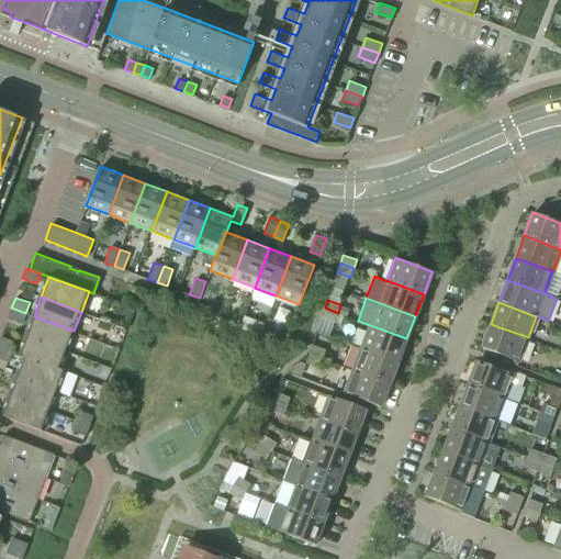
[(25,313),(11,308),(8,317),(22,323),(25,313)]
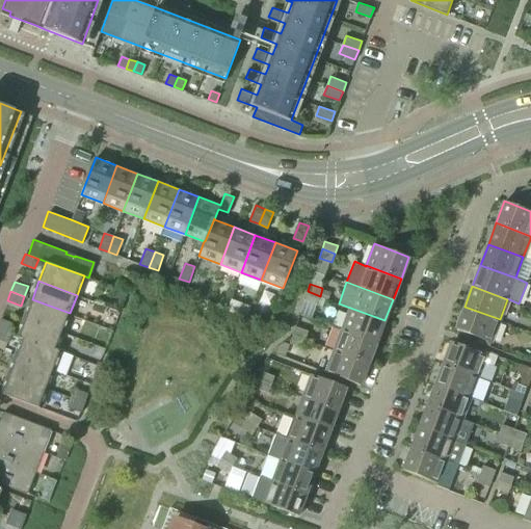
[(317,305),(320,296),(308,291),(304,300),(317,305)]
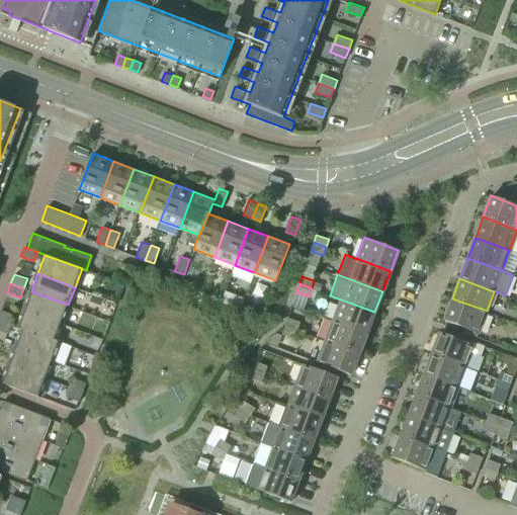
[(61,323),(68,305),(31,291),(24,309),(61,323)]
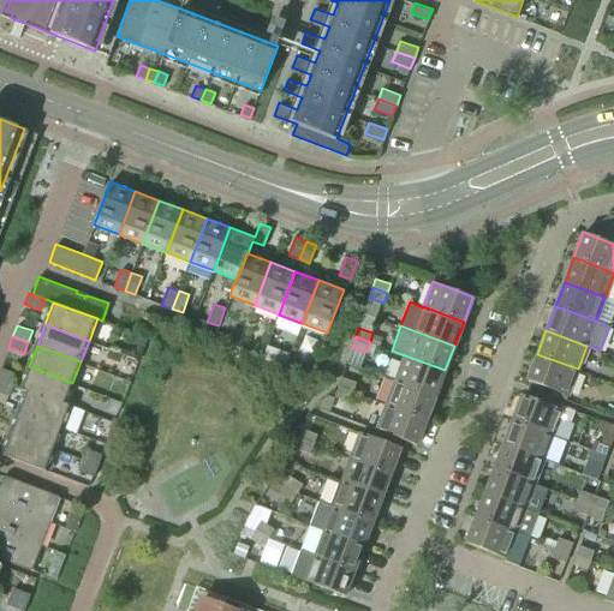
[(568,395),(578,369),(537,354),(528,379),(568,395)]
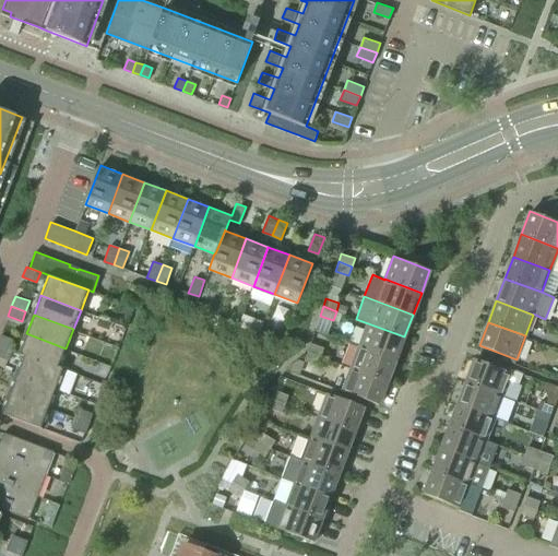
[(396,359),(404,336),(368,323),(359,345),(396,359)]
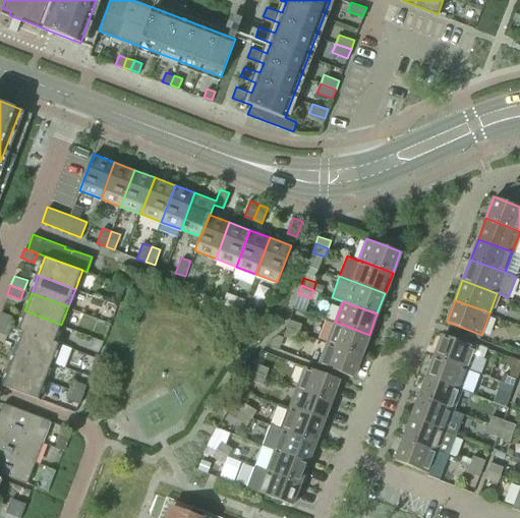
[(55,342),(55,341),(61,325),(24,310),(18,330),(22,331),(20,336),(23,330),(55,342)]
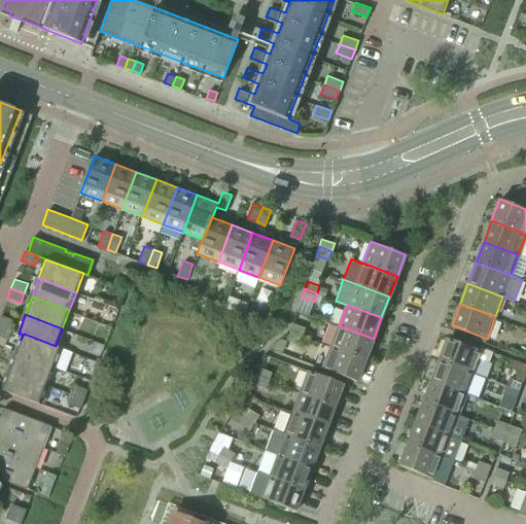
[(14,319),(1,315),(0,316),(0,324),(10,329),(14,319)]
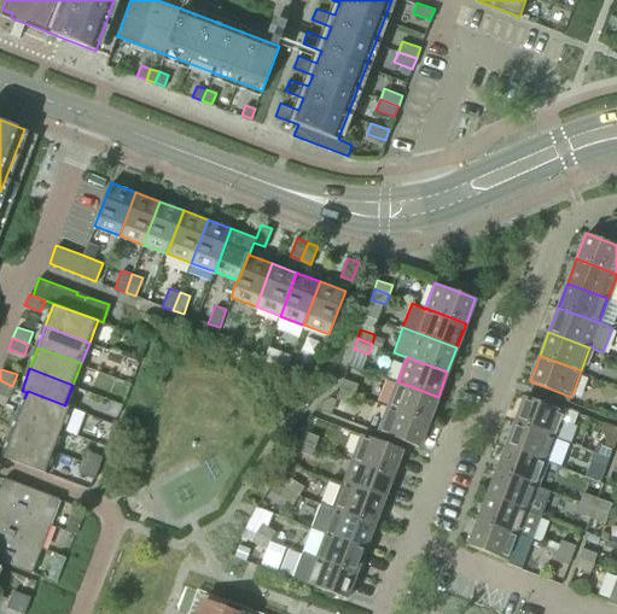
[(355,393),(358,384),(343,378),(339,387),(355,393)]
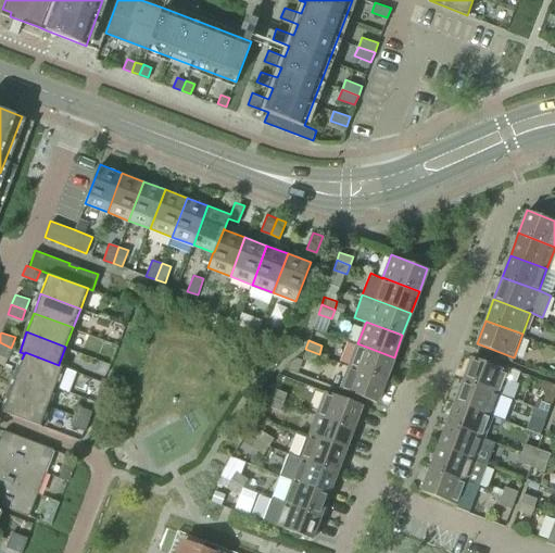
[(0,354),(8,357),(11,348),(0,342),(0,354)]
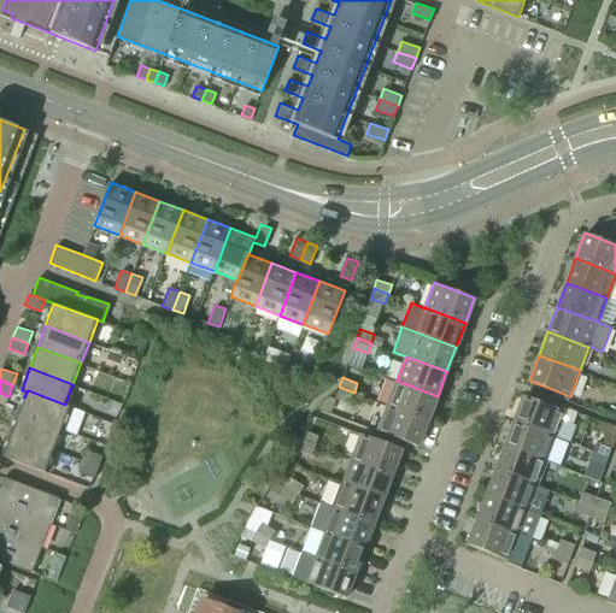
[(428,420),(438,396),(397,381),(387,405),(428,420)]
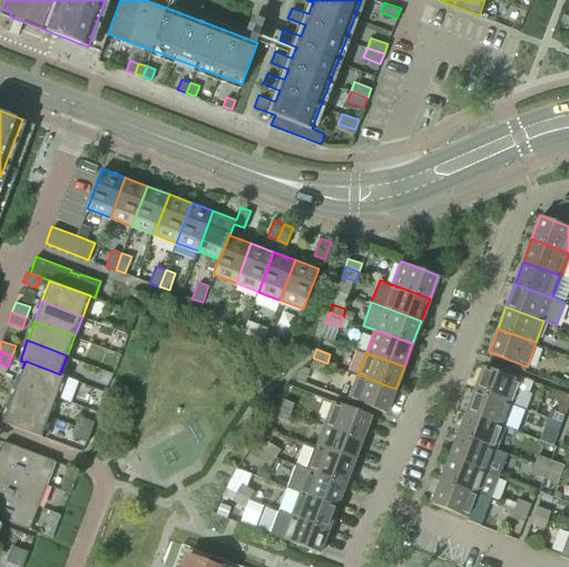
[(324,372),(327,363),(313,358),(311,367),(324,372)]
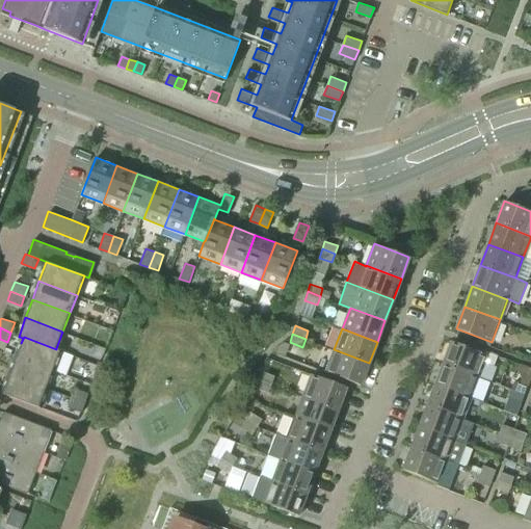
[(54,370),(61,350),(56,348),(56,349),(24,337),(21,343),(17,355),(54,370)]
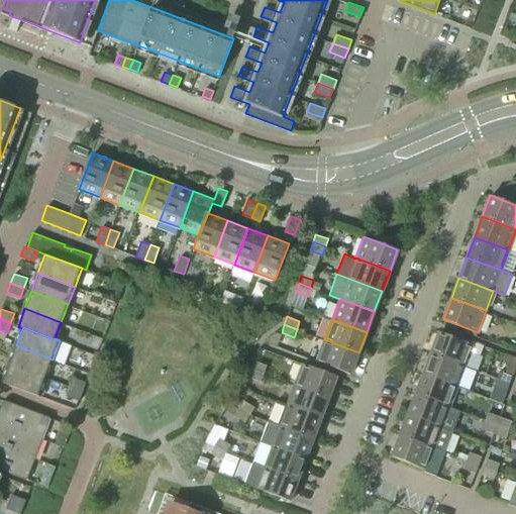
[(480,354),(483,345),(472,340),(471,343),(438,331),(430,352),(477,371),(477,370),(471,367),(476,352),(480,354)]
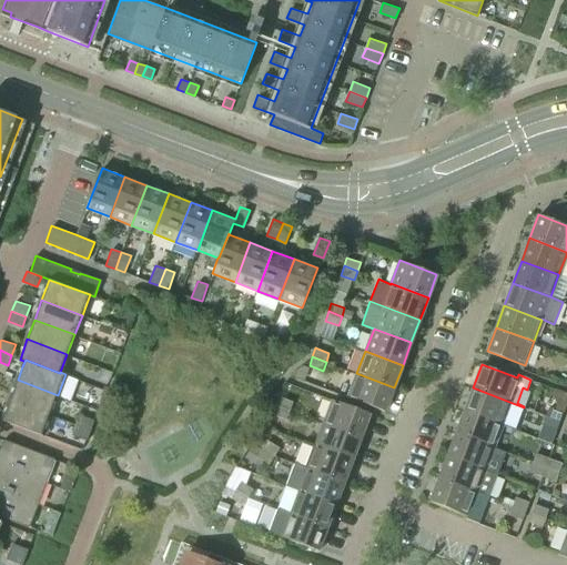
[(385,411),(394,387),(356,373),(348,396),(385,411)]
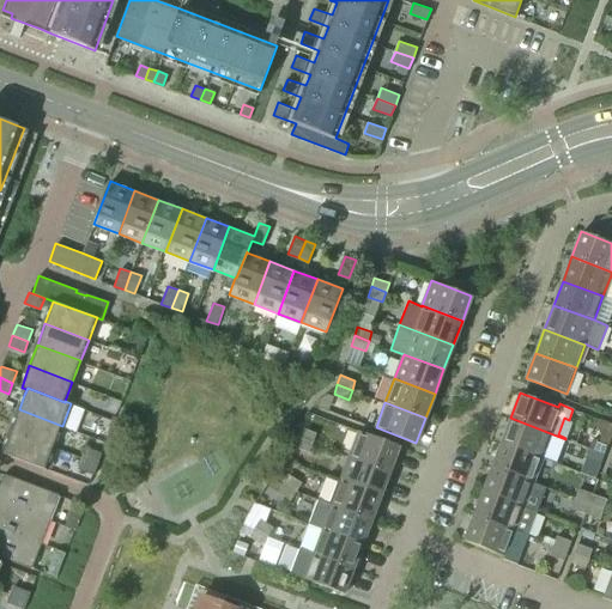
[(54,446),(62,426),(19,409),(11,431),(54,446)]
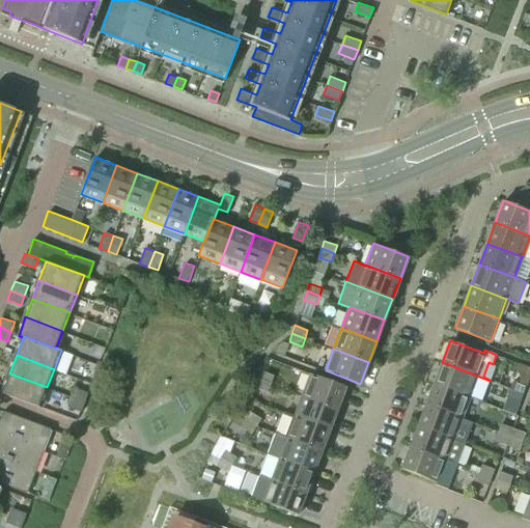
[(481,401),(490,381),(442,362),(435,384),(469,396),(481,401)]
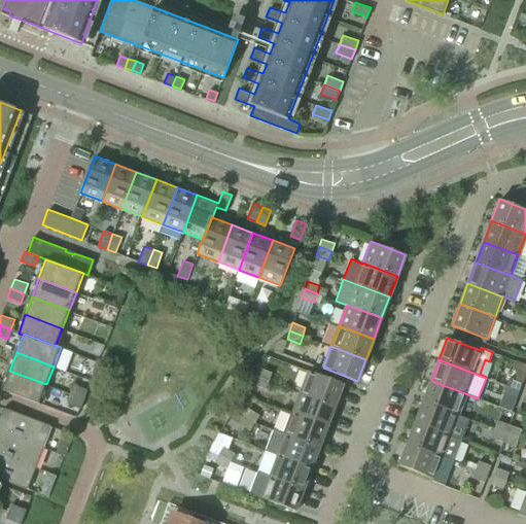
[(269,380),(272,372),(259,368),(256,375),(269,380)]
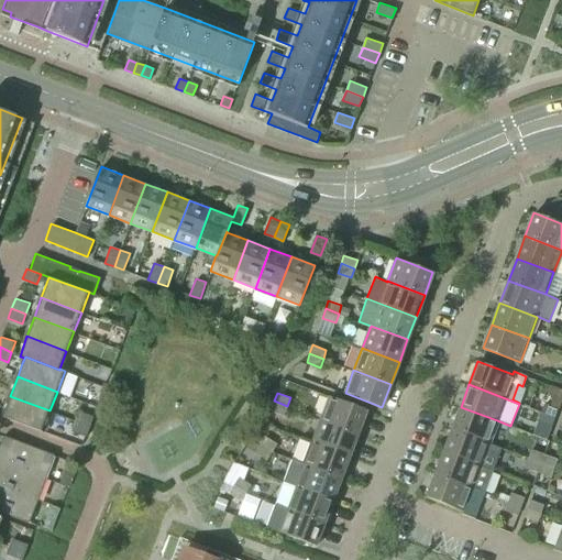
[(42,431),(50,410),(10,396),(2,416),(42,431)]
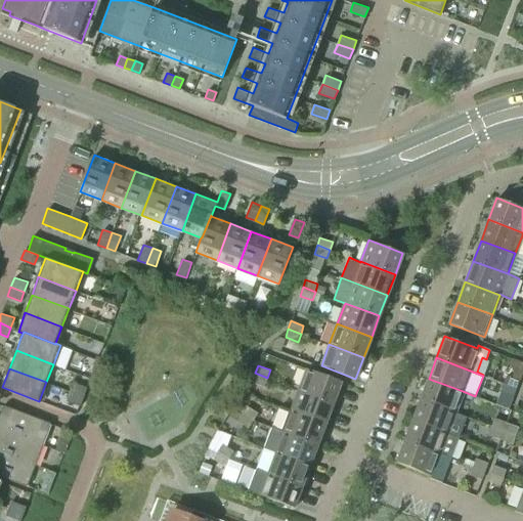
[(333,402),(341,381),(307,368),(299,389),(333,402)]
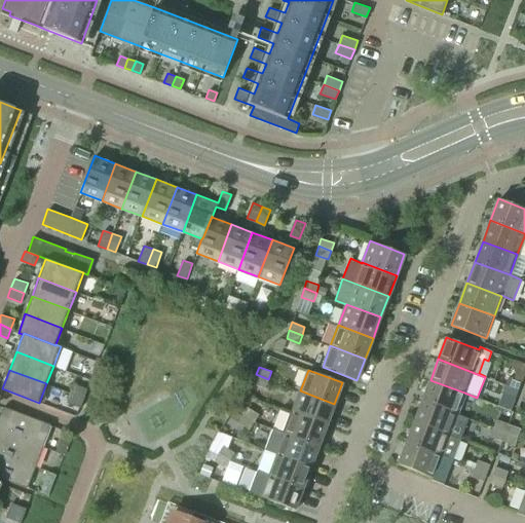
[(265,387),(268,379),(256,374),(253,383),(265,387)]
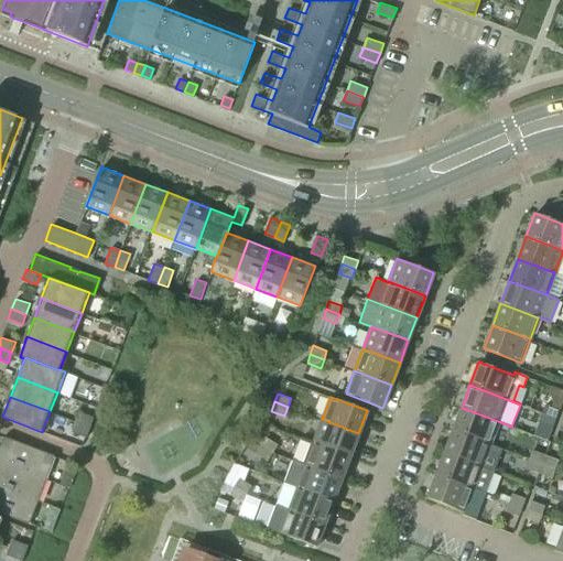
[(555,418),(559,409),(545,403),(542,412),(555,418)]
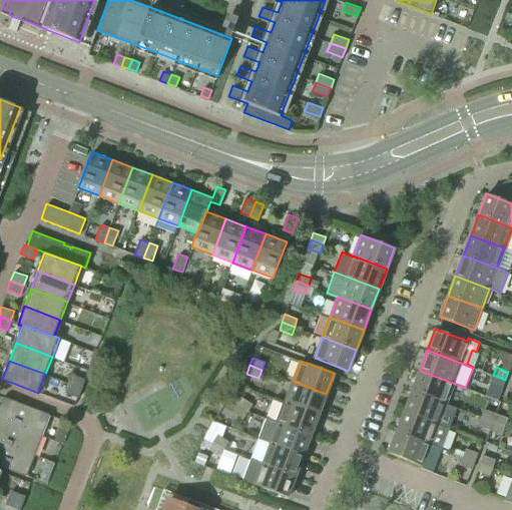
[(446,403),(453,383),(420,371),(412,391),(457,408),(457,407),(446,403)]
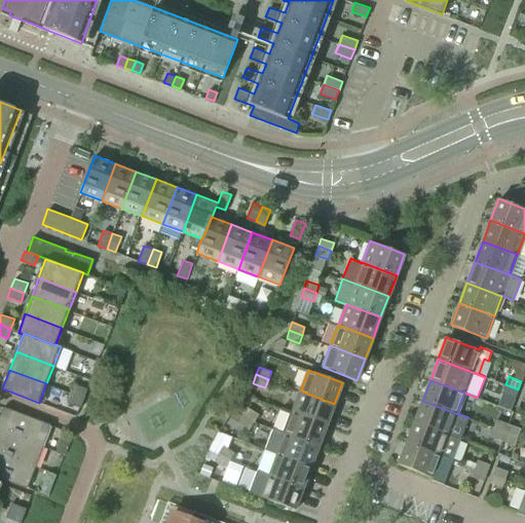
[(84,398),(87,388),(74,383),(71,393),(84,398)]
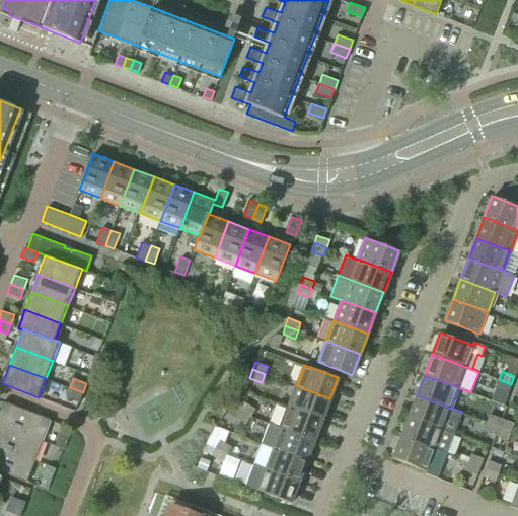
[(508,392),(511,384),(499,379),(496,387),(508,392)]
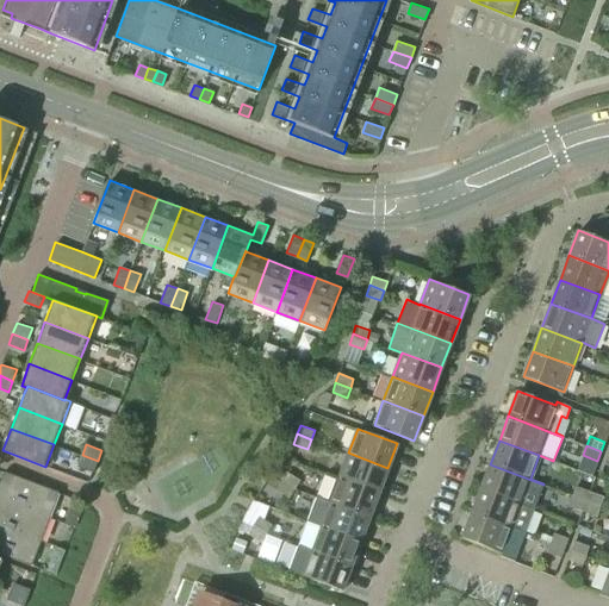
[(379,493),(387,468),(348,453),(339,476),(325,472),(325,473),(379,493)]
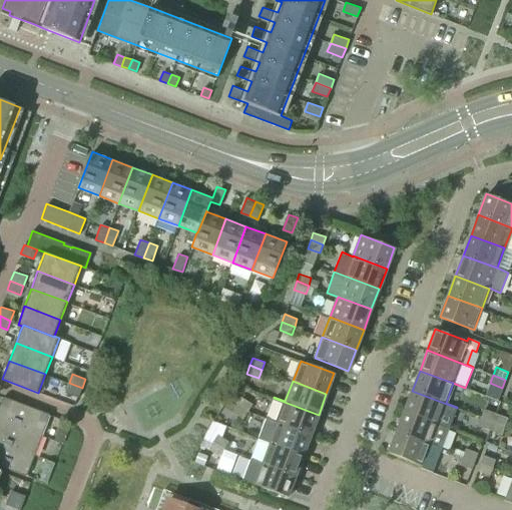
[(78,397),(82,388),(69,383),(65,392),(78,397)]
